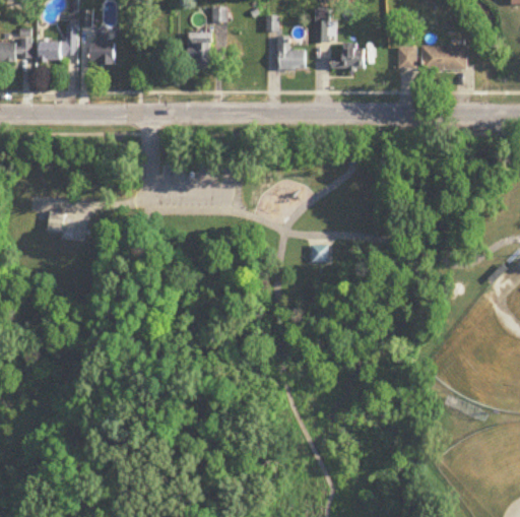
[(78,57),(78,4),(68,4),(68,40),(41,39),(41,57),(78,57)]
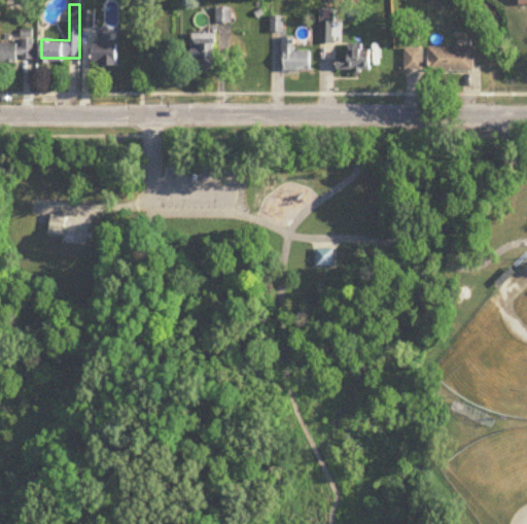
[(216,21),(232,21),(232,6),(216,6),(216,21)]
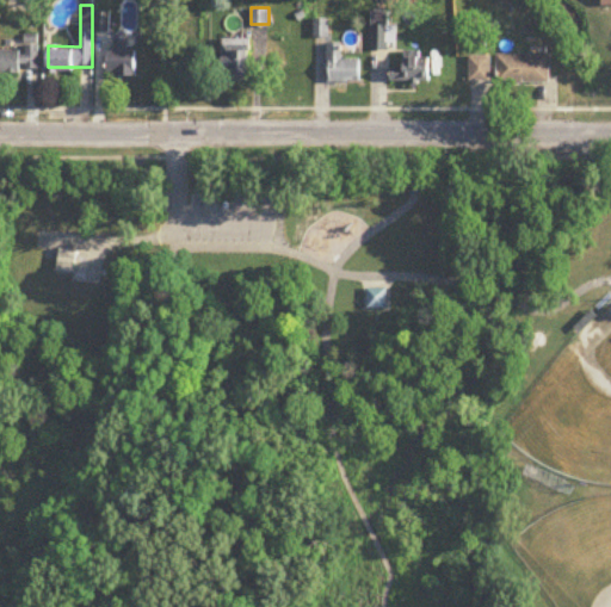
[(107,11),(97,11),(97,28),(109,28),(107,11)]
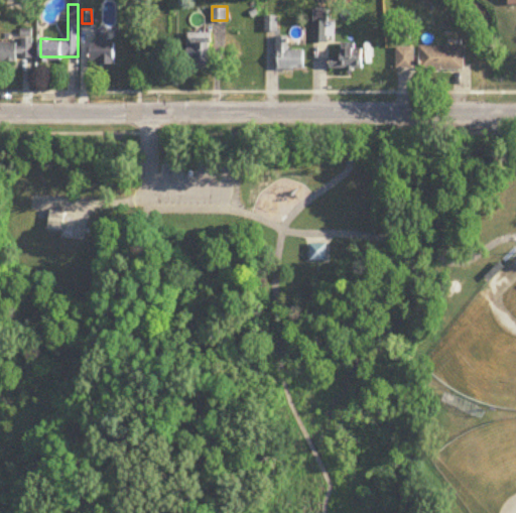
[(312,40),(335,40),(336,19),(329,19),(329,9),(313,9),(312,40)]
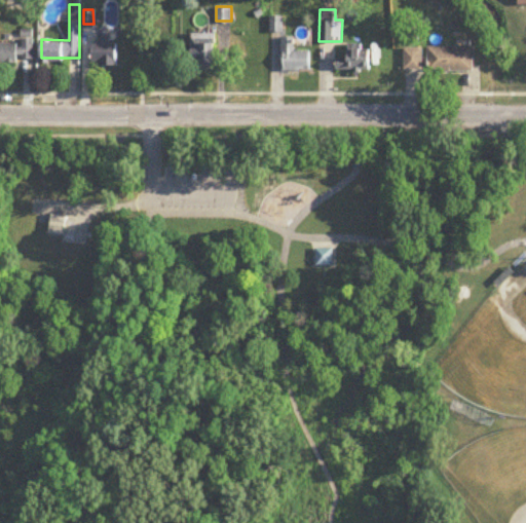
[(191,68),(217,67),(216,32),(191,32),(191,68)]
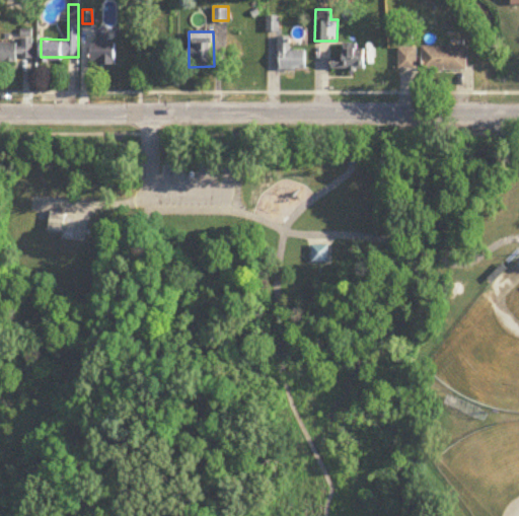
[(116,62),(116,42),(108,42),(108,33),(93,33),(93,62),(116,62)]
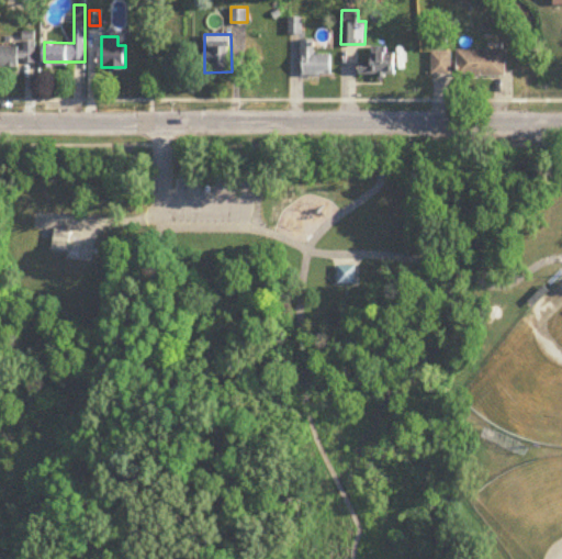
[(0,44),(0,63),(35,64),(35,37),(23,37),(23,45),(0,44)]
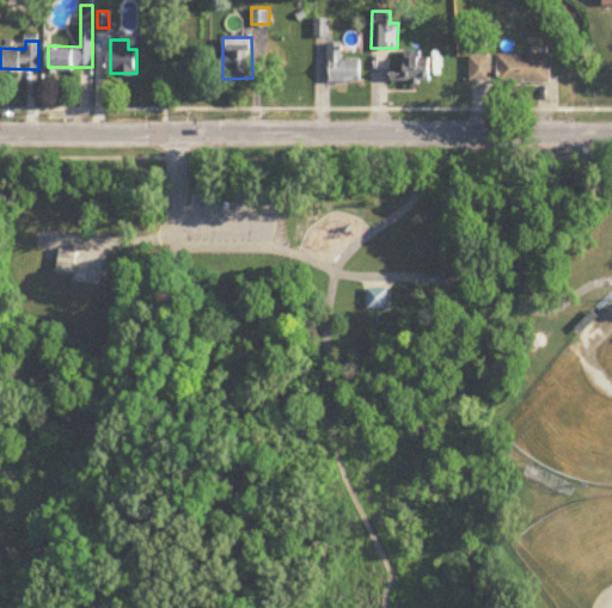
[(361,57),(342,57),(342,42),(326,42),(326,81),(361,81),(361,57)]
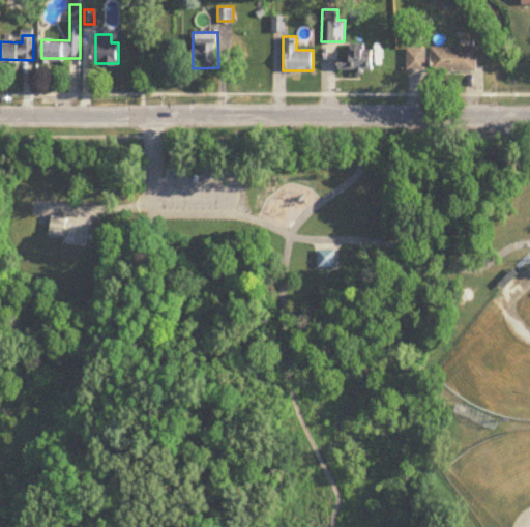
[(366,42),(351,42),(351,56),(339,56),(339,69),(374,69),(374,57),(366,57),(366,42)]
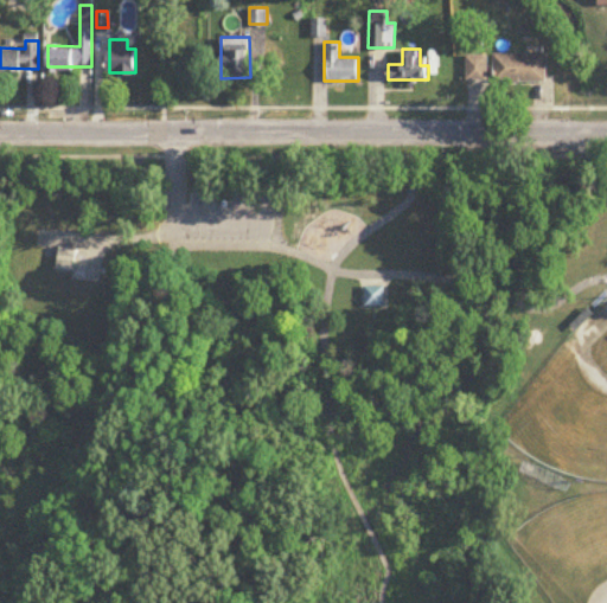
[(547,79),(547,52),(494,52),(494,79),(547,79)]
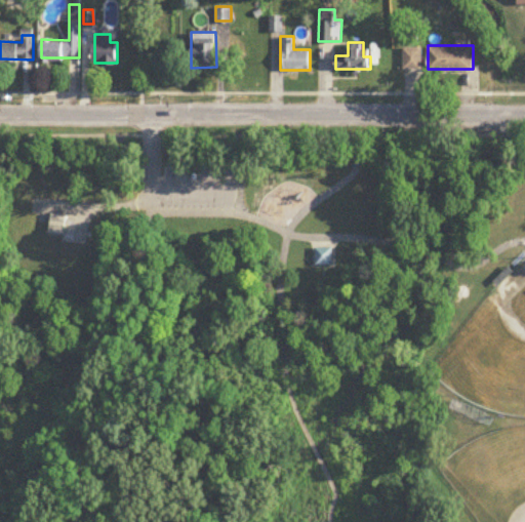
[(423,46),(403,46),(403,69),(423,69),(423,46)]
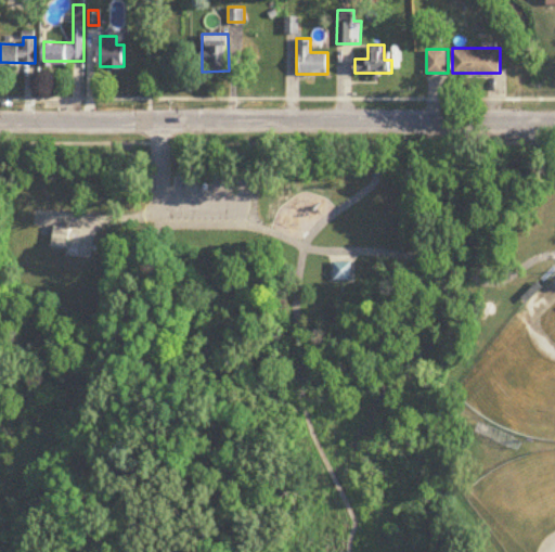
[(53,219),(81,223),(77,252),(63,251),(65,241),(50,239),(53,219)]
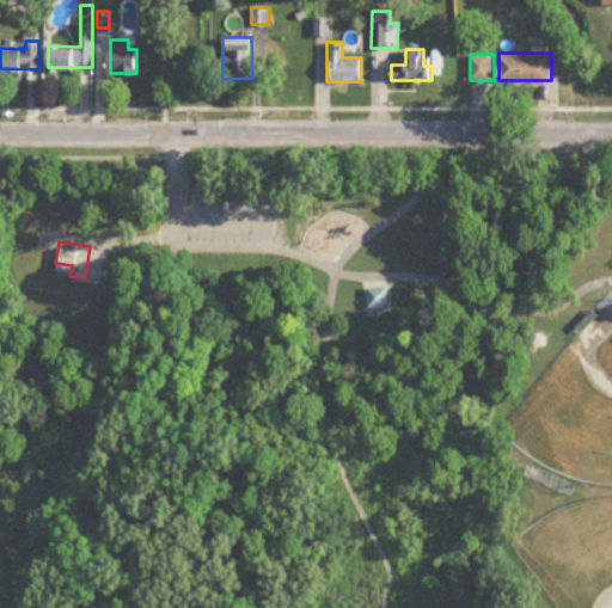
[(389,287),(367,287),(367,306),(389,306),(389,287)]
